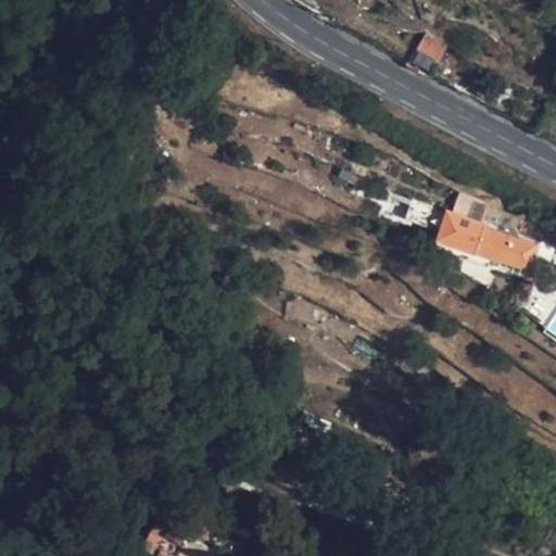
[(438,40),(427,33),(417,49),(440,62),(449,47),(438,40)]
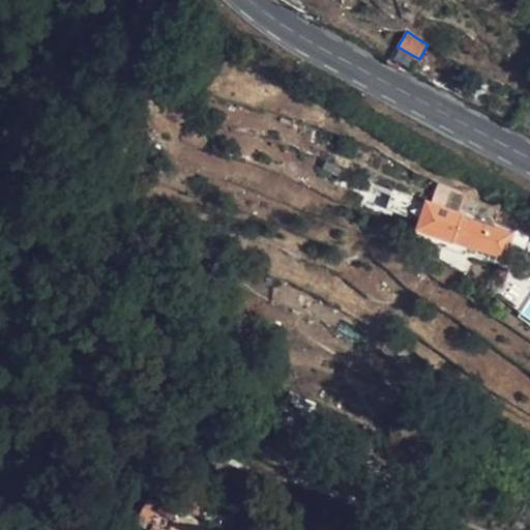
[(419,59),(398,47),(387,61),(410,74),(419,59)]
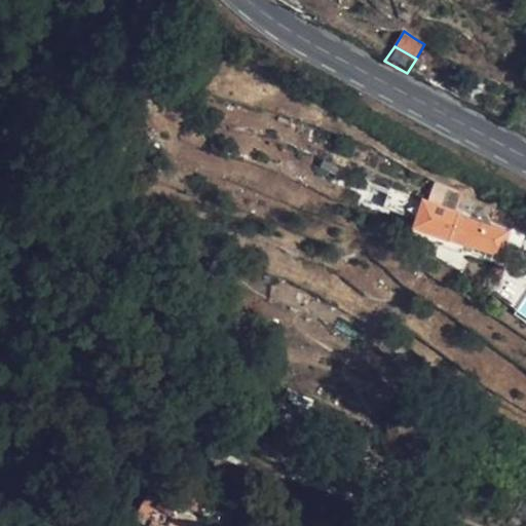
[(493,261),(505,221),(447,193),(444,202),(428,198),(418,231),(452,240),(450,248),(493,261)]
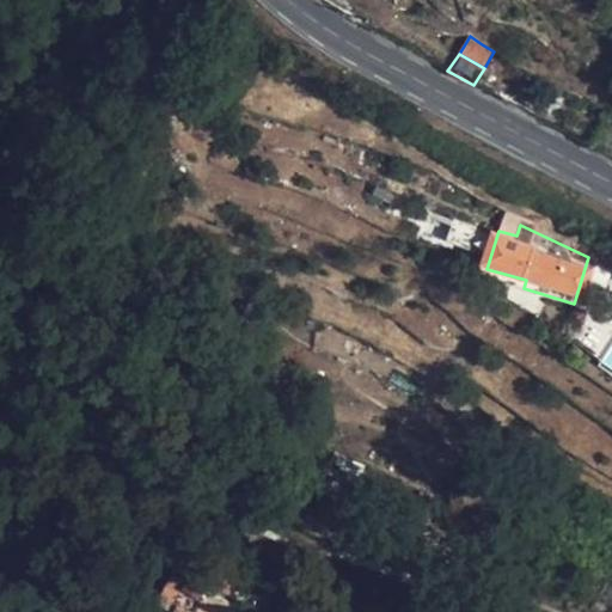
[(195,611),(214,571),(194,562),(173,605),(191,611),(195,611)]
